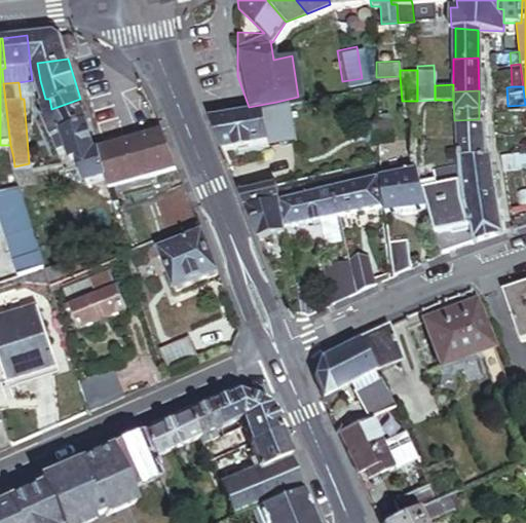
[(88,120),(80,99),(51,109),(44,111),(51,133),(88,120)]
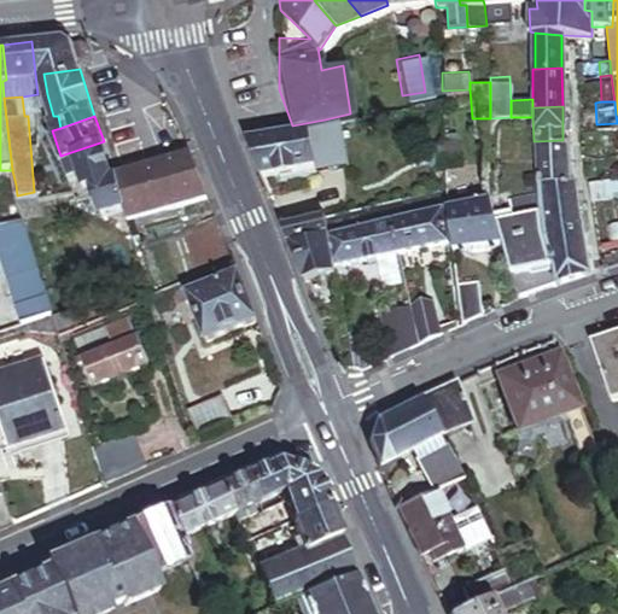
[(331,155),(325,120),(292,126),(245,135),(260,173),(313,162),(313,157),(331,155)]
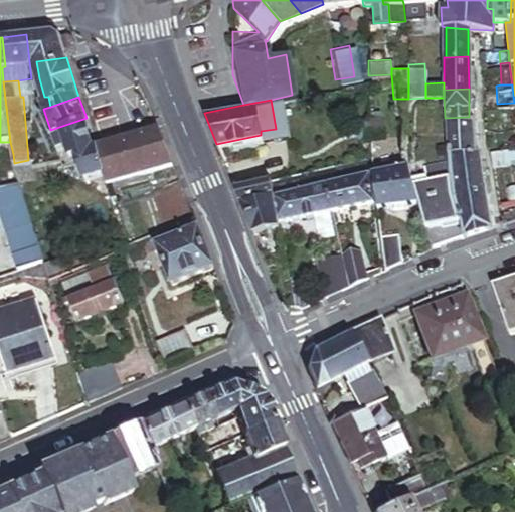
[(365,114),(363,101),(350,102),(353,118),(360,117),(360,121),(356,121),(358,136),(378,133),(376,119),(373,119),(372,113),(365,114)]
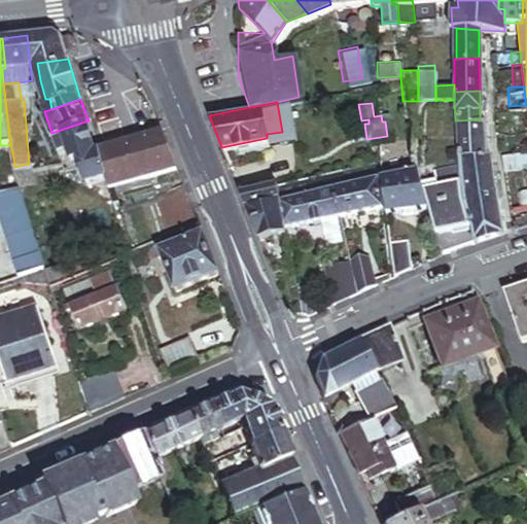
[(526,112),(526,110),(526,105),(508,106),(508,115),(526,112)]
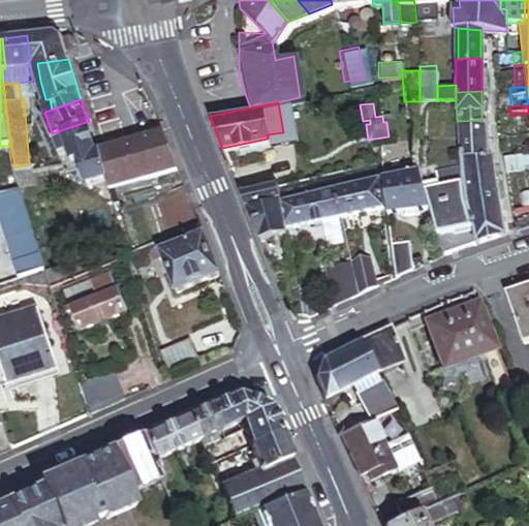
[(487,155),(486,120),(481,120),(457,121),(458,152),(459,155),(487,155)]
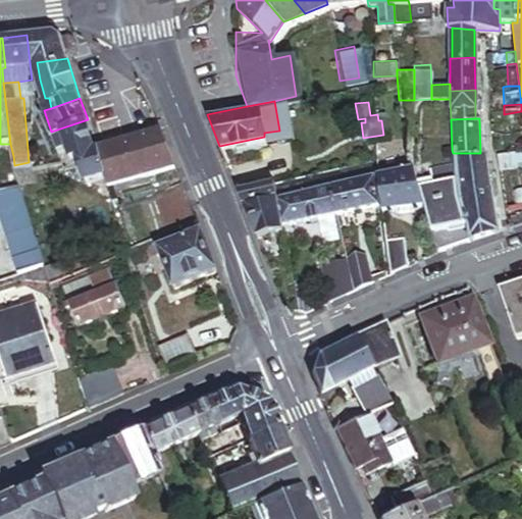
[(96,148),(88,119),(51,132),(55,145),(67,141),(71,151),(59,156),(61,161),(82,156),(90,183),(108,176),(100,148),(96,148)]
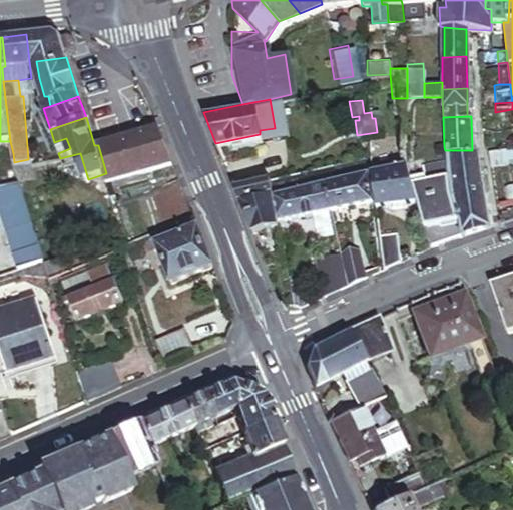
[(108,183),(174,165),(159,127),(148,130),(98,145),(106,173),(108,183)]
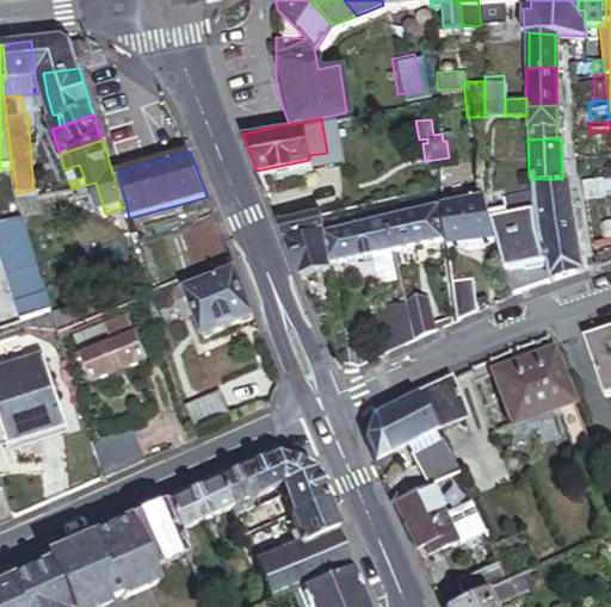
[(79,165),(65,169),(69,183),(84,177),(79,165)]
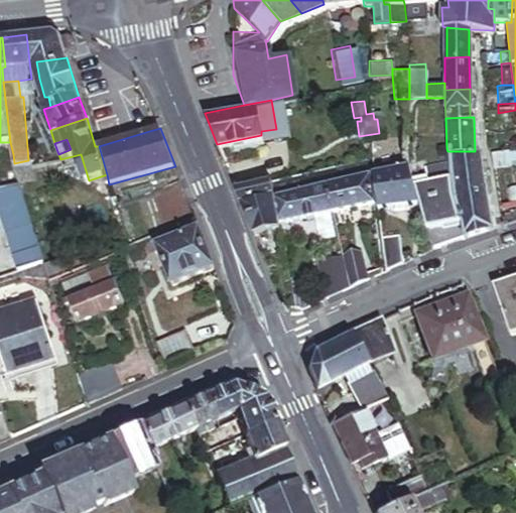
[(515,146),(491,150),(492,164),(515,160),(515,146)]
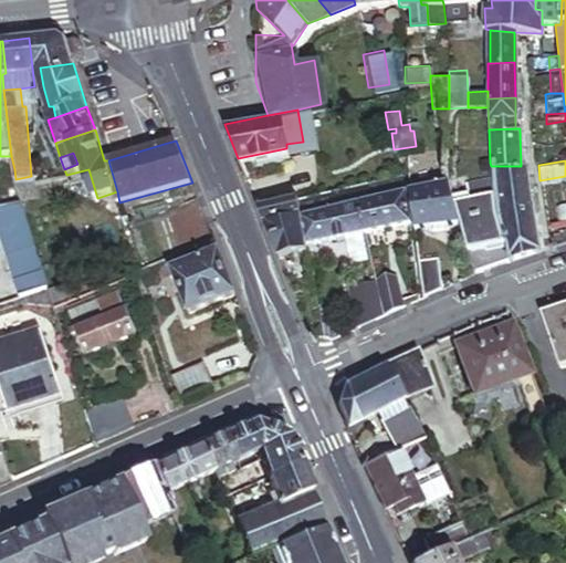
[(531,205),(524,165),(521,166),(491,166),(492,174),(499,212),(531,205)]
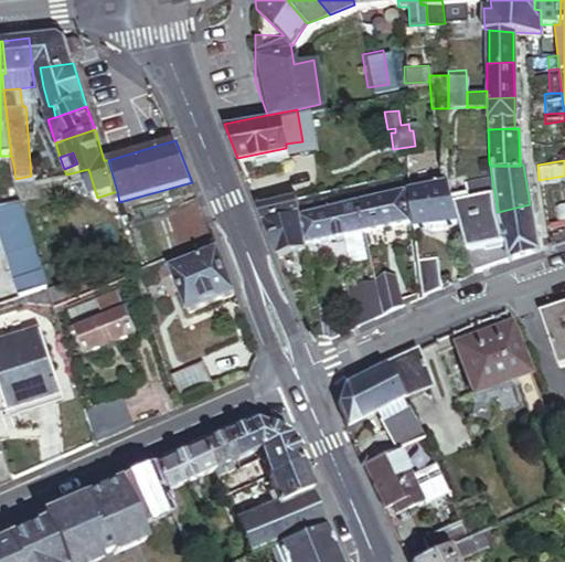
[(16,179),(14,169),(1,172),(4,186),(17,182),(16,179)]
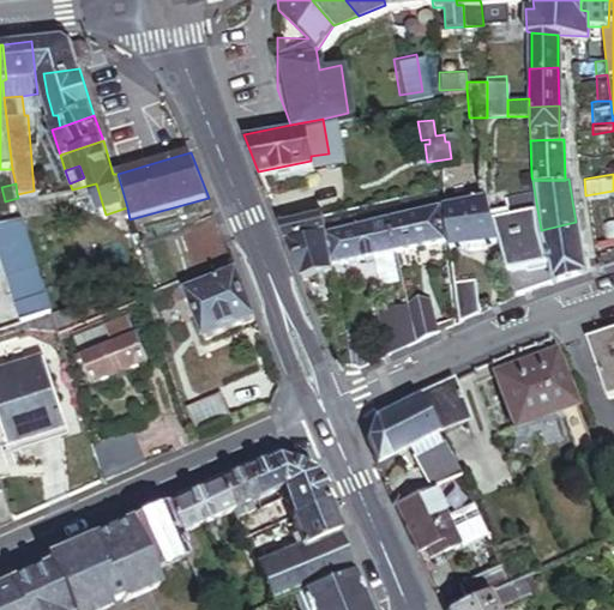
[(321,210),(278,219),(300,276),(329,267),(327,261),(443,236),(455,319),(477,309),(474,279),(453,282),(447,246),(495,236),(513,293),(551,279),(541,230),(534,188),(498,200),(501,216),(489,219),(481,194),(464,198),(463,189),(441,194),(440,186),(435,187),(438,204),(401,212),(398,204),(425,199),(423,189),(321,212),(321,210)]
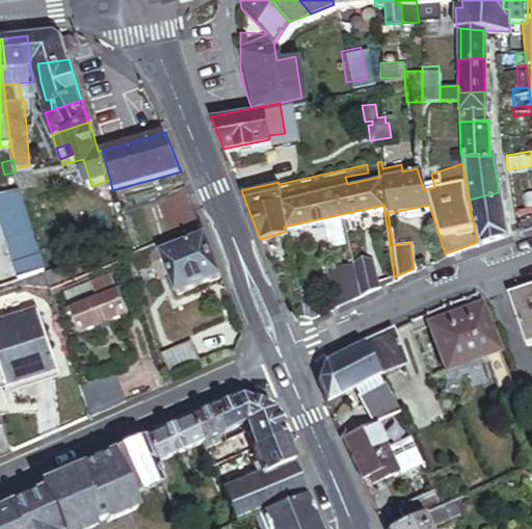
[(30,172),(16,174),(19,185),(33,182),(30,172)]
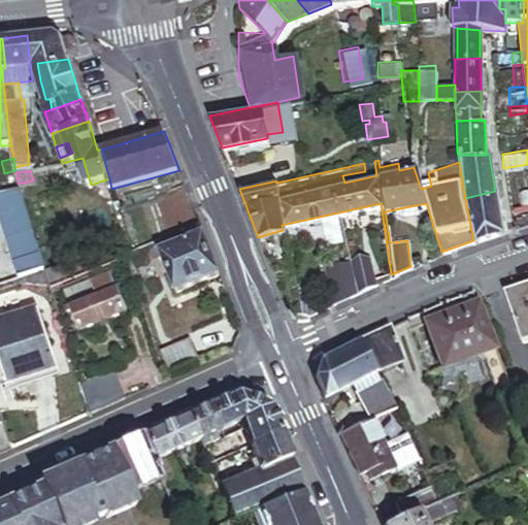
[(20,189),(0,192),(0,220),(19,276),(45,267),(20,189)]
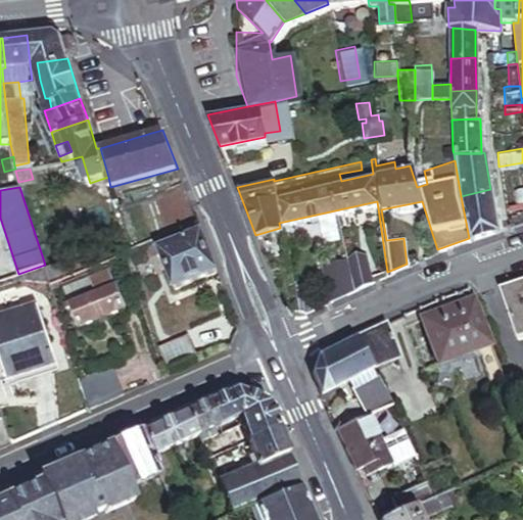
[(496,229),(490,189),(461,196),(469,238),(496,229)]
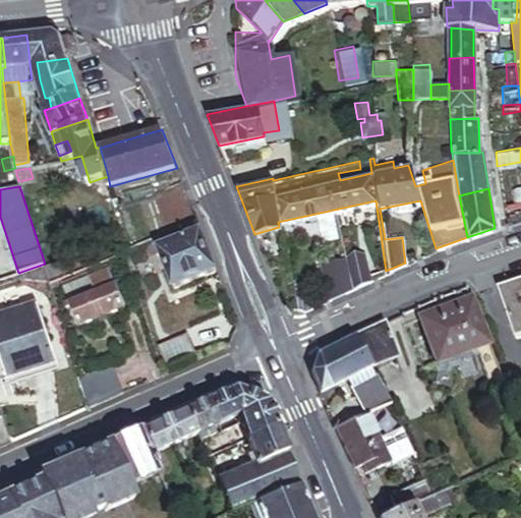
[(186,238),(162,247),(177,287),(218,271),(198,221),(182,228),(186,238)]
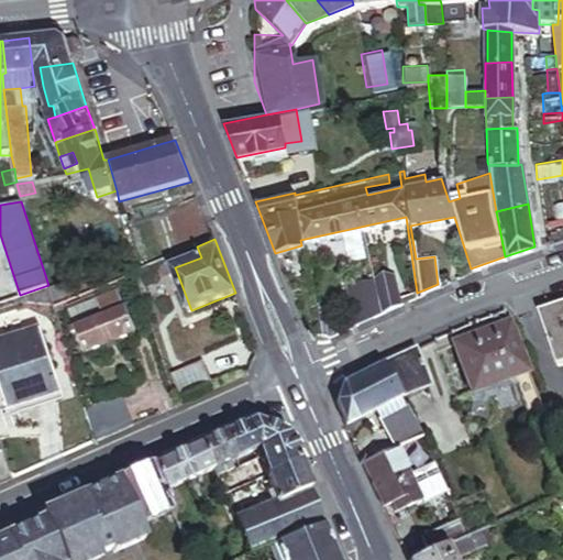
[(170,256),(175,267),(201,257),(197,246),(170,256)]
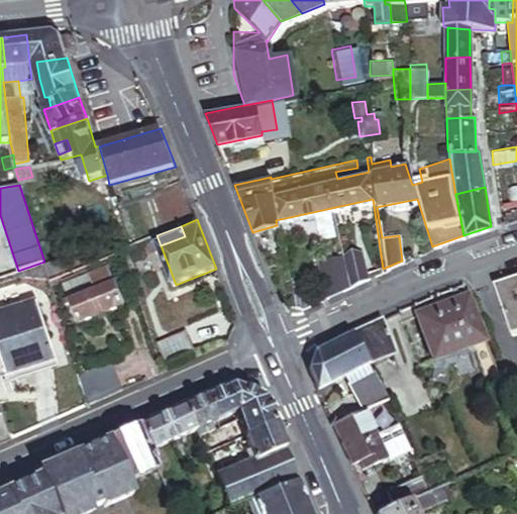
[(360,250),(340,252),(341,253),(348,286),(368,277),(360,250)]
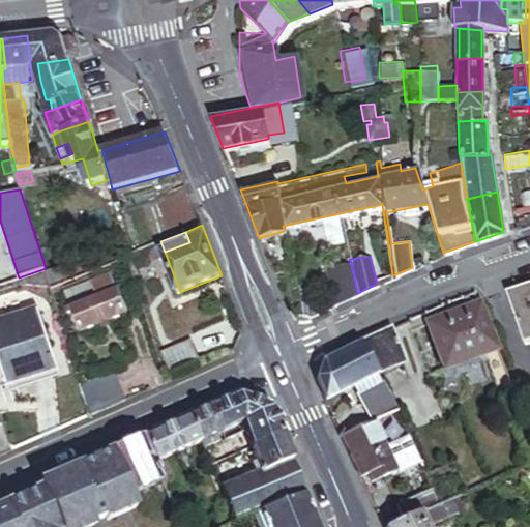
[(322,265),(331,304),(357,293),(350,260),(322,265)]
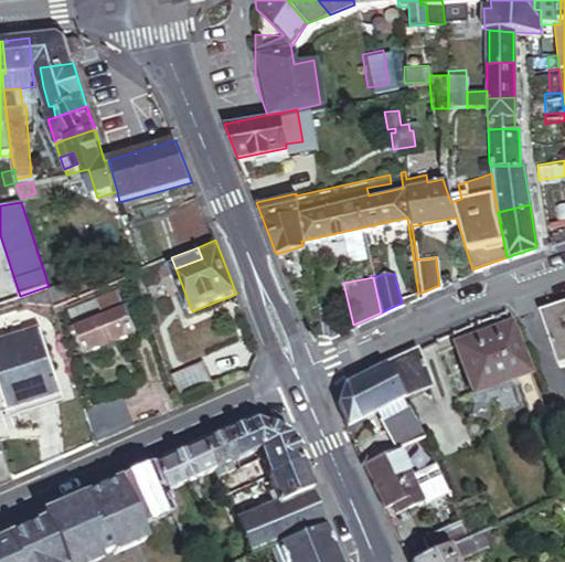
[(68,282),(50,289),(56,310),(64,308),(62,300),(74,296),(68,282)]
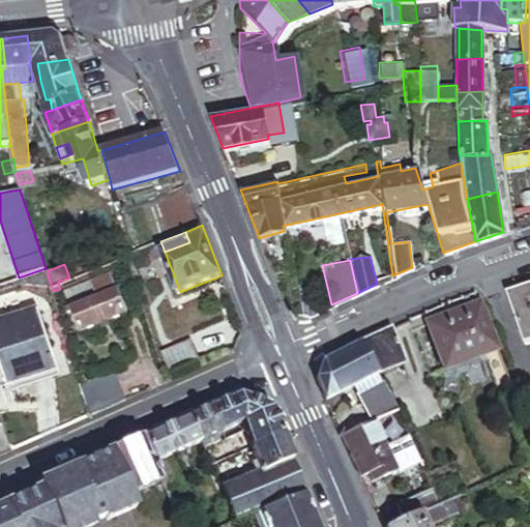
[(114,273),(68,292),(84,330),(129,313),(114,273)]
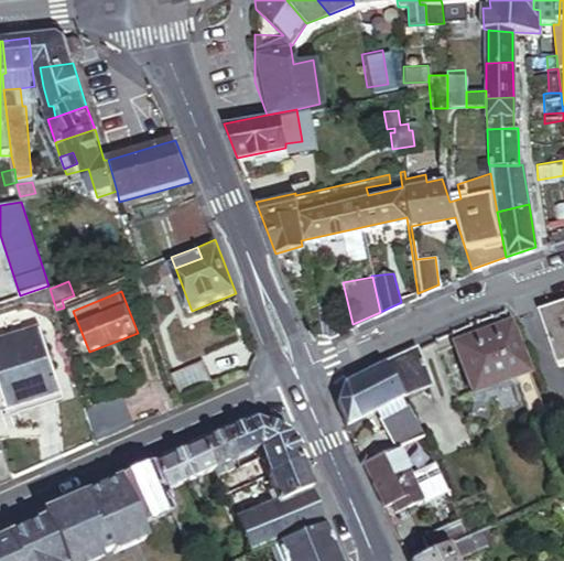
[(563,300),(540,309),(559,365),(563,362),(563,300)]
